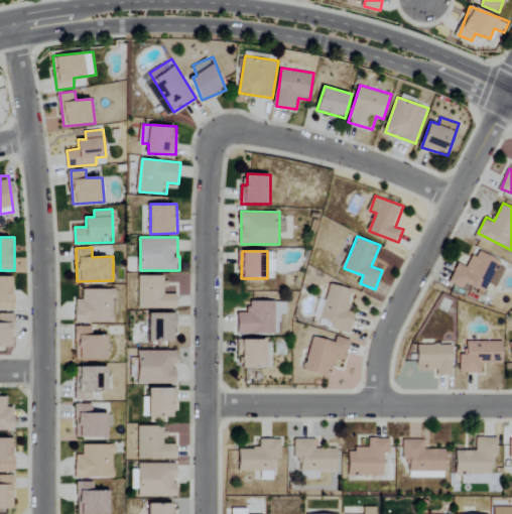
[(452,281),(465,286),(466,283),(488,292),(492,282),(500,286),(509,263),(477,251),(471,266),(460,261),(452,281)]
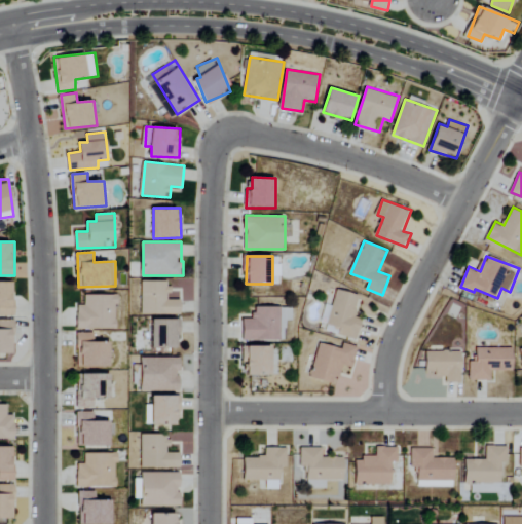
[(171,279),(143,281),(144,314),(183,313),(182,298),(171,299),(171,279)]
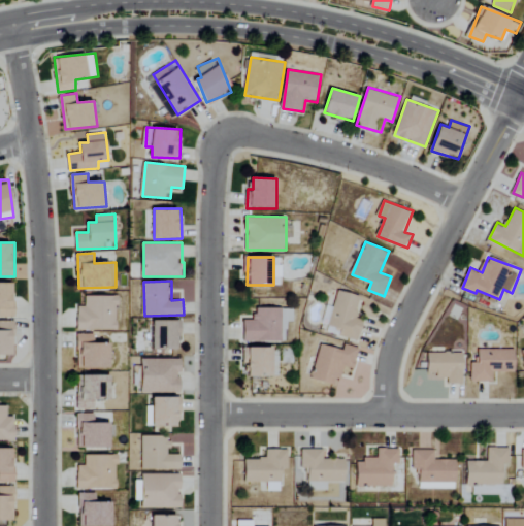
[(0,282),(0,316),(17,316),(17,282),(0,282)]
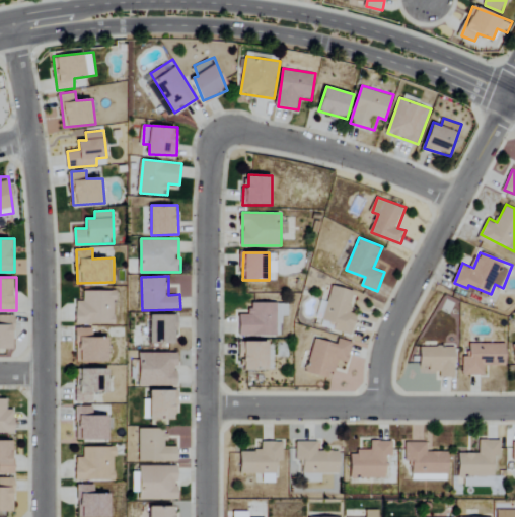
[(356,290),(330,284),(322,318),(338,321),(336,329),(355,334),(359,314),(351,312),(356,290)]
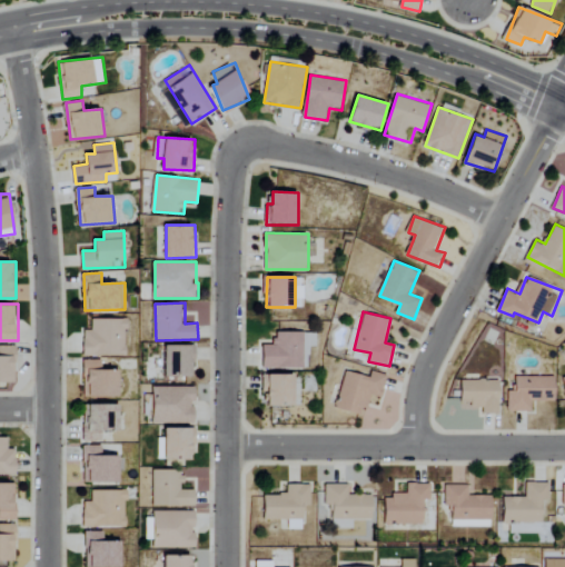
[(127,318),(92,318),(93,329),(85,329),(85,356),(127,355),(127,318)]
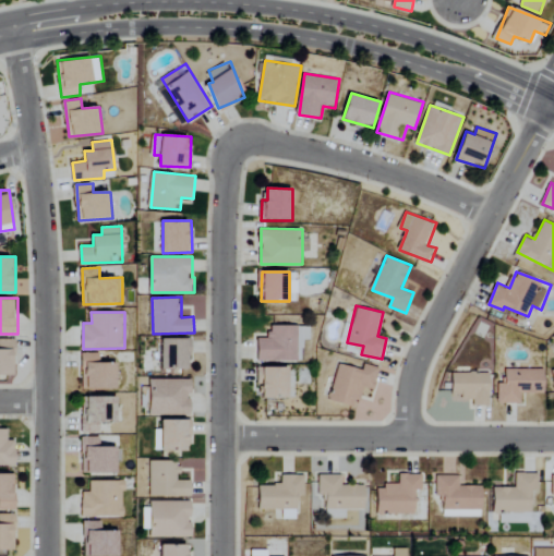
[(260,338),(260,360),(304,361),(305,339),(313,339),(313,326),(272,325),(272,338),(260,338)]
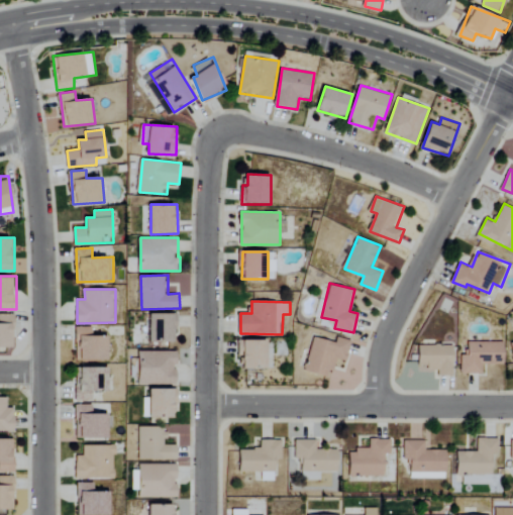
[(0,347),(16,347),(15,313),(0,313),(0,347)]
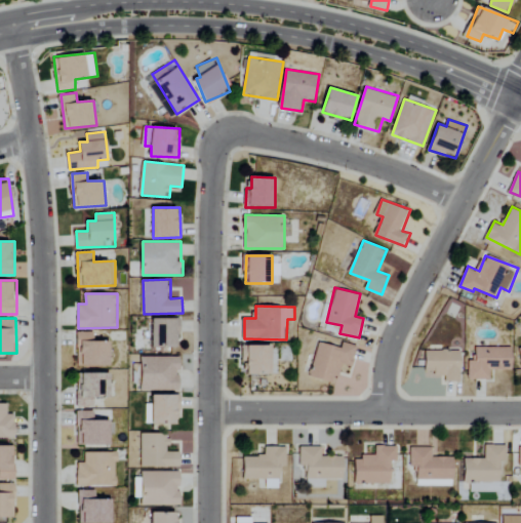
[(153,348),(181,347),(181,318),(153,319),(153,348)]
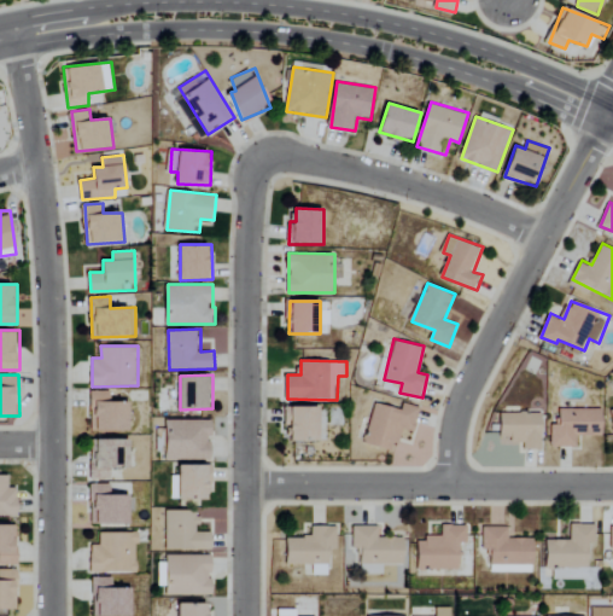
[(129,433),(130,402),(112,402),(112,390),(92,390),(92,407),(94,407),(93,431),(129,433)]
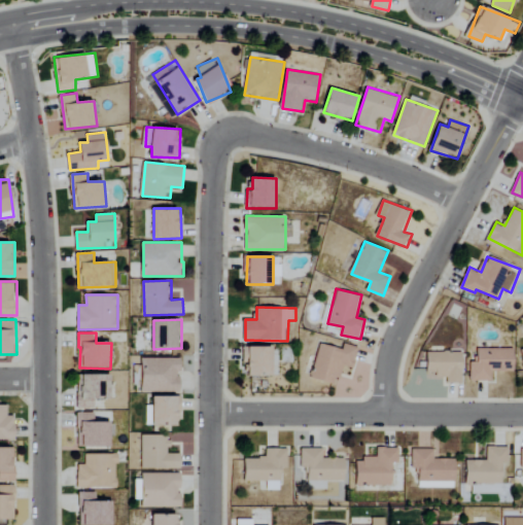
[(354,366),(360,347),(345,342),(343,348),(322,342),(312,377),(339,384),(345,363),(354,366)]
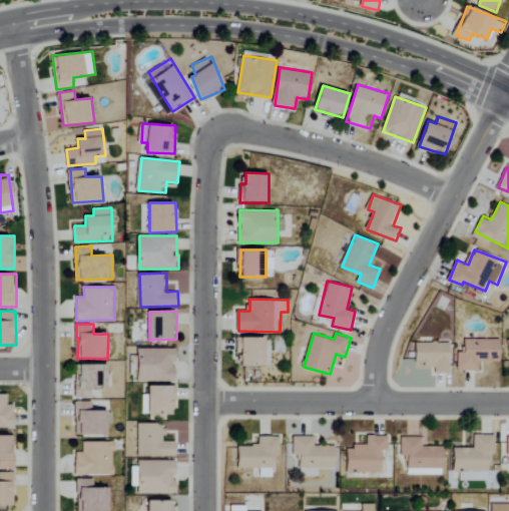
[(266,337),(240,338),(240,366),(267,366),(266,337)]
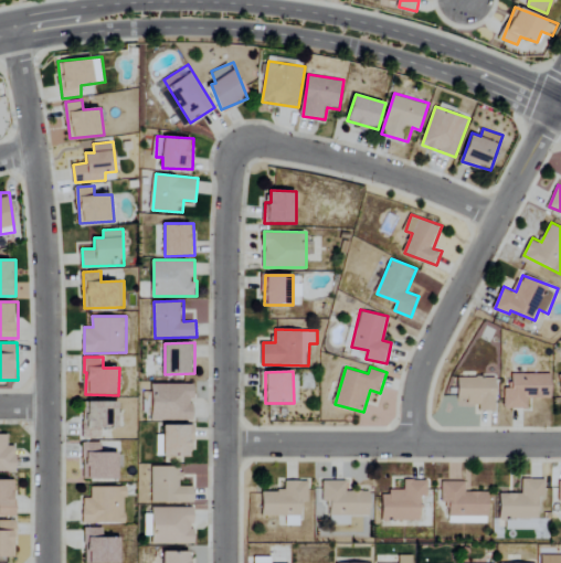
[(506,386),(506,406),(529,407),(529,396),(552,397),(553,373),(514,372),(512,388),(506,386)]
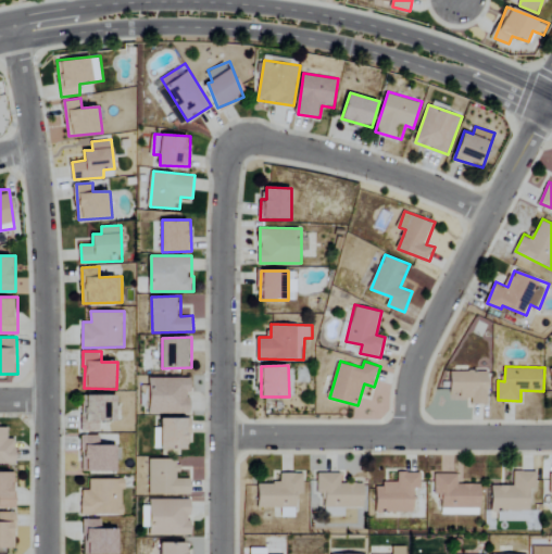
[(490,372),(452,370),(452,392),(462,392),(462,398),(474,398),(473,404),(489,404),(490,372)]
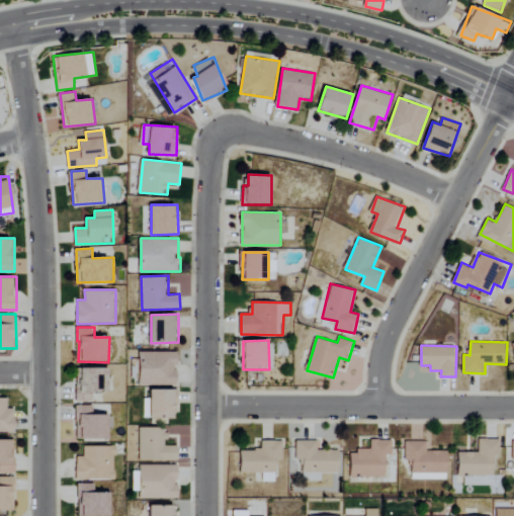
[(178,351),(141,351),(140,384),(178,384),(178,351)]
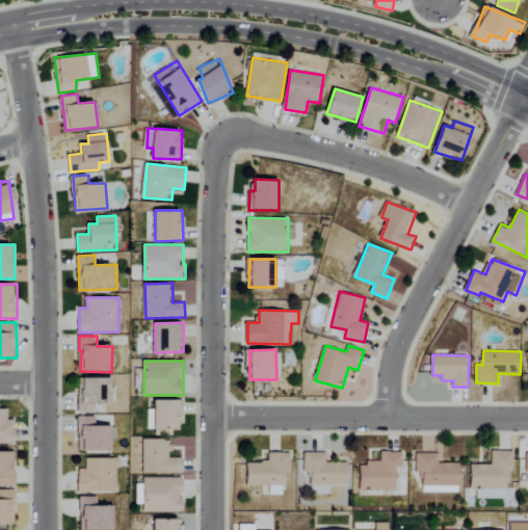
[(110,409),(111,378),(80,377),(79,408),(110,409)]
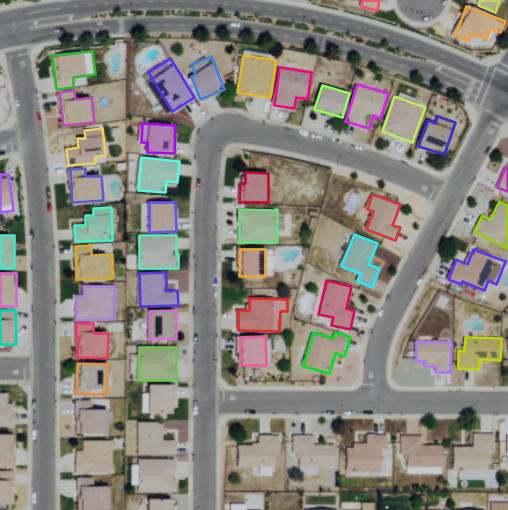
[(177,385),(149,384),(149,413),(177,414),(177,385)]
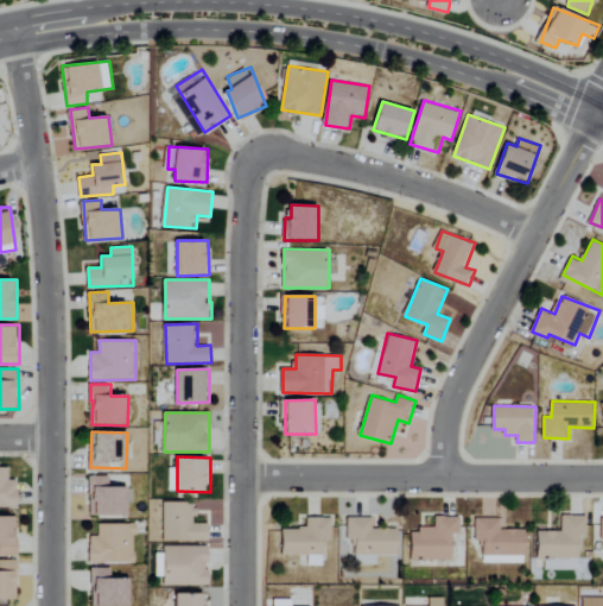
[(0,506),(19,507),(19,479),(10,479),(11,467),(0,466),(0,506)]
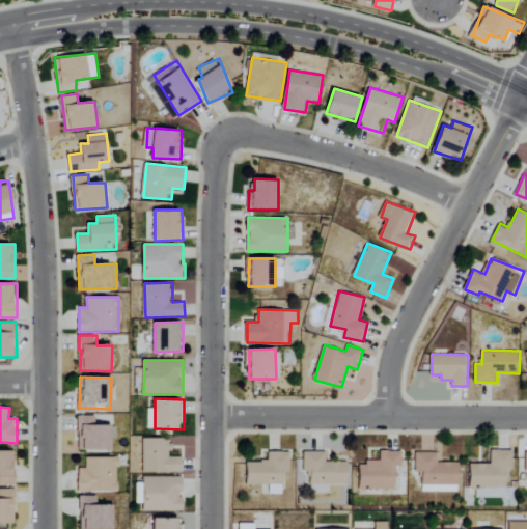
[(96,416),(80,415),(79,449),(111,450),(112,425),(96,424),(96,416)]
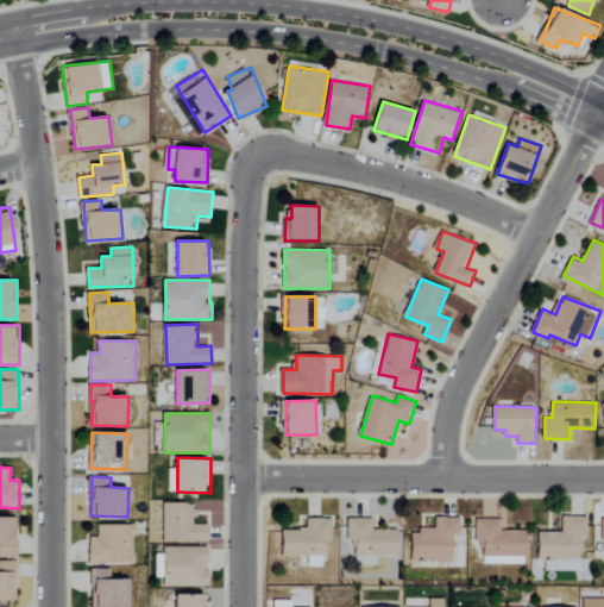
[(165,542),(211,540),(211,523),(196,523),(196,502),(165,502),(165,542)]
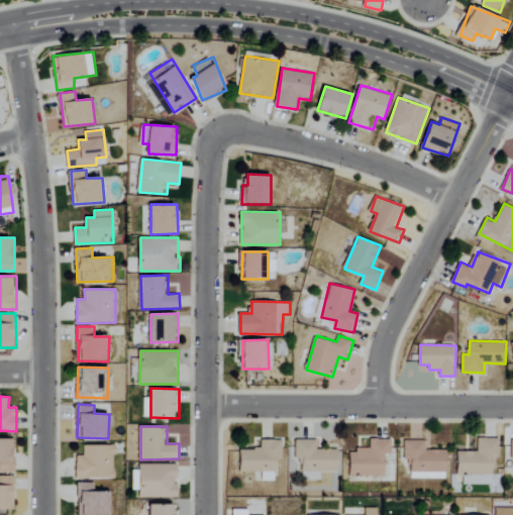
[(459,450),(458,475),(466,475),(466,484),(494,484),(494,451),(501,451),(501,437),(480,437),(480,450),(459,450)]
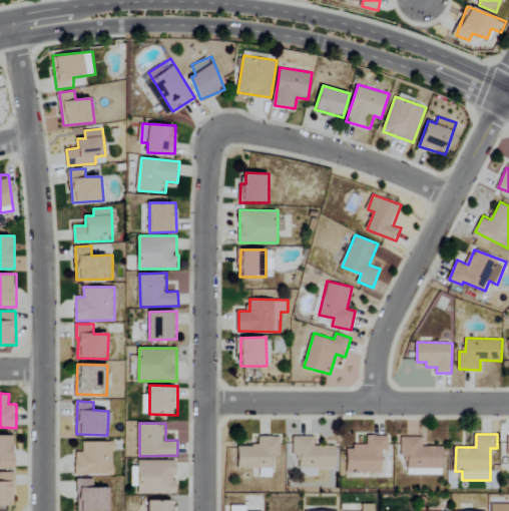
[(0,468),(15,468),(16,436),(0,435),(0,468)]
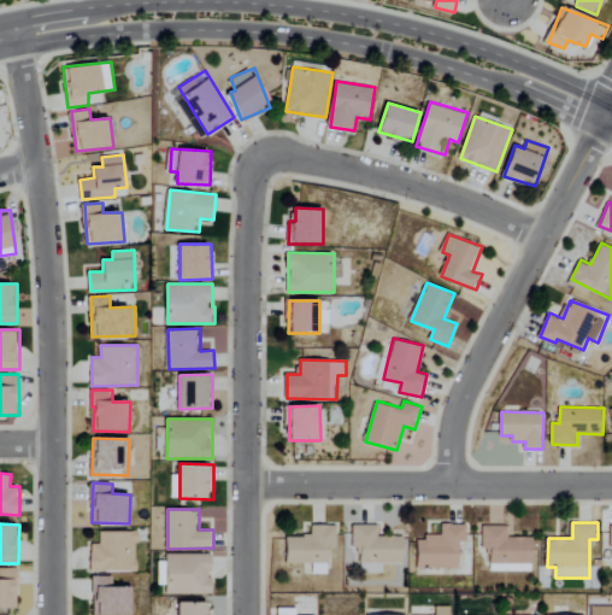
[(406,536),(381,537),(381,523),(354,525),(355,548),(363,546),(363,572),(386,572),(386,563),(406,562),(406,536)]
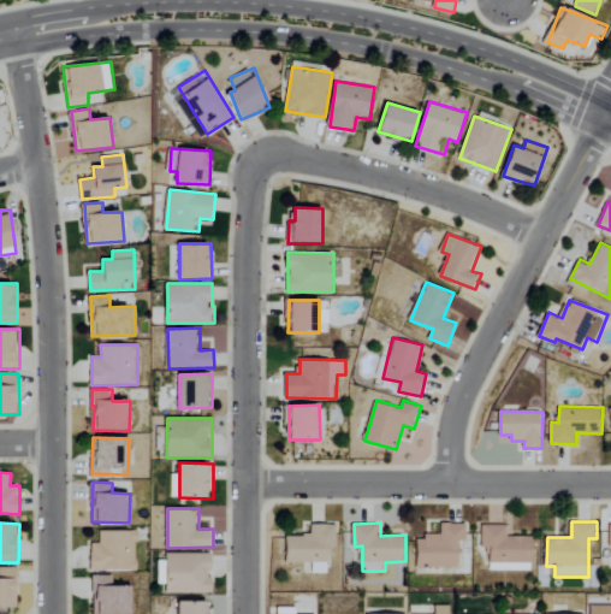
[(461,567),(461,541),(468,541),(468,523),(443,523),(443,536),(419,535),(419,566),(461,567)]
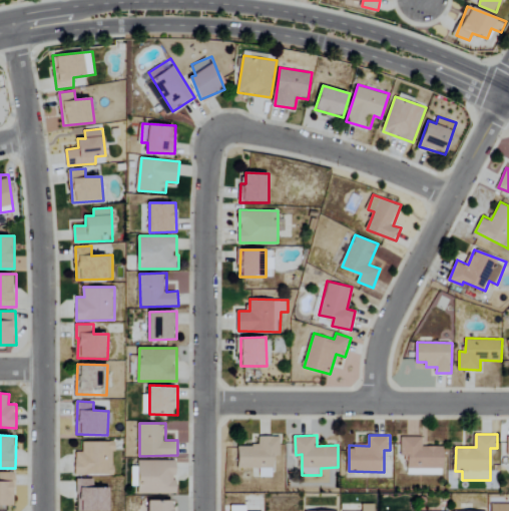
[(239,445),(239,468),(262,468),(262,476),(276,476),(276,454),(282,455),(282,436),(261,436),(261,445),(239,445)]
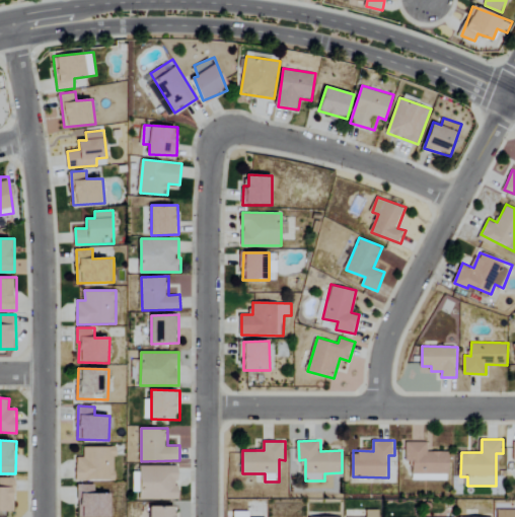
[(450,479),(450,451),(429,451),(429,441),(407,442),(408,460),(414,460),(415,479),(450,479)]
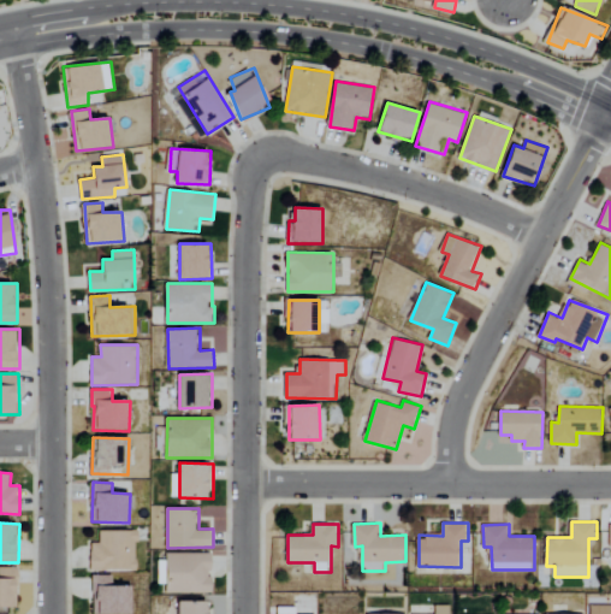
[(93,571),(138,568),(137,530),(101,531),(101,542),(92,542),(93,571)]
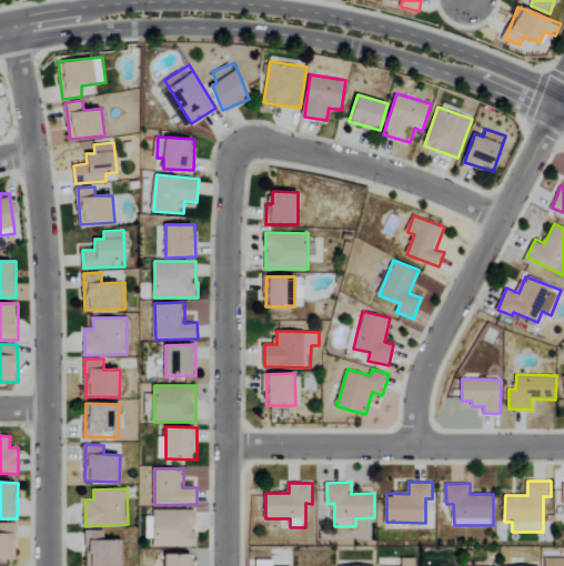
[(197,545),(197,509),(150,511),(150,546),(197,545)]
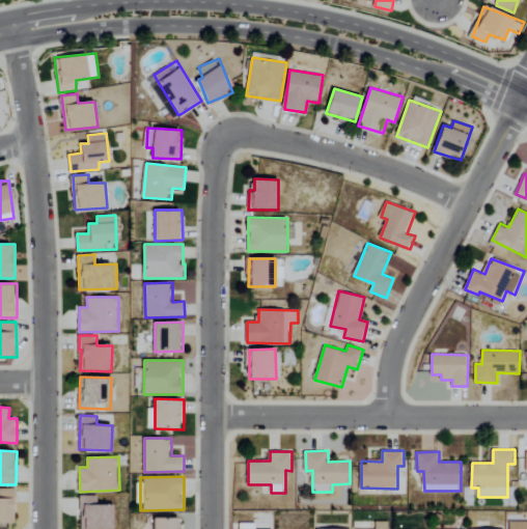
[(0,523),(16,524),(17,489),(0,488),(0,523)]
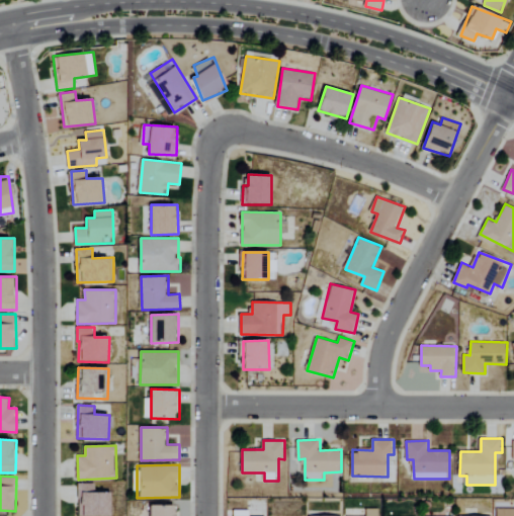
[(110,515),(111,493),(95,493),(96,483),(80,483),(79,515),(110,515)]
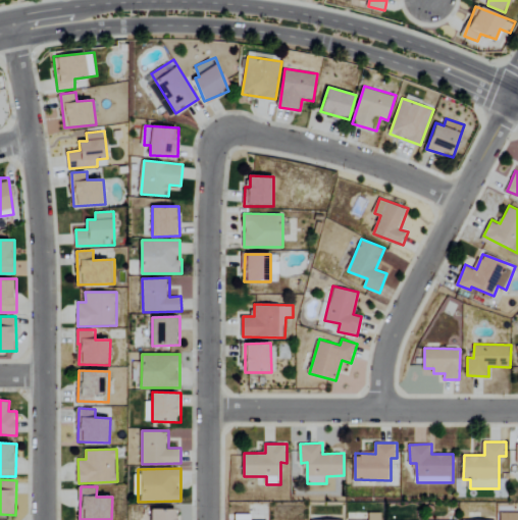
[(175,519),(176,510),(152,509),(151,519),(175,519)]
